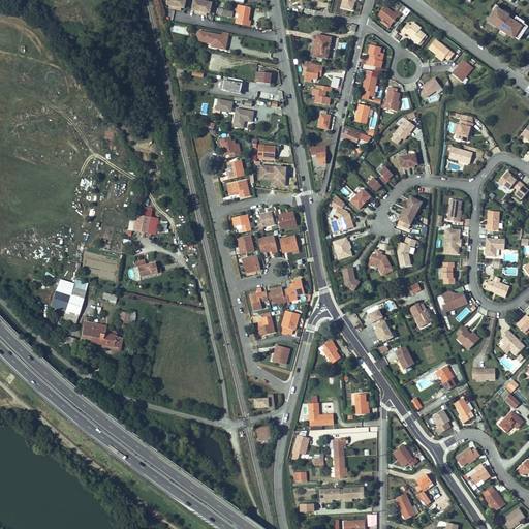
[(186,8),(187,0),(167,0),(167,2),(167,5),(169,5),(169,8),(181,10),(182,8),(186,8)]
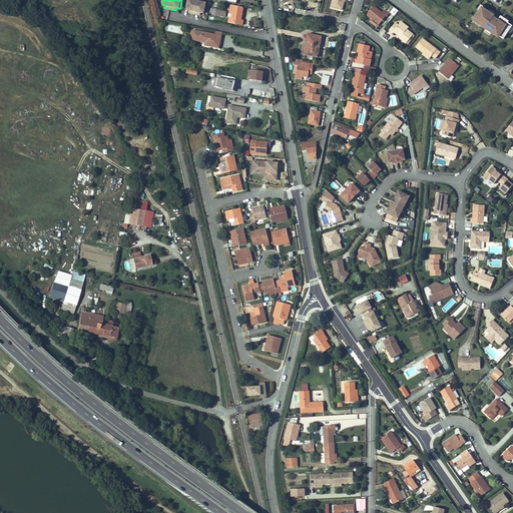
[(188,13),(200,16),(201,13),(205,13),(207,2),(196,0),(188,0),(186,10),(189,10),(188,13)]
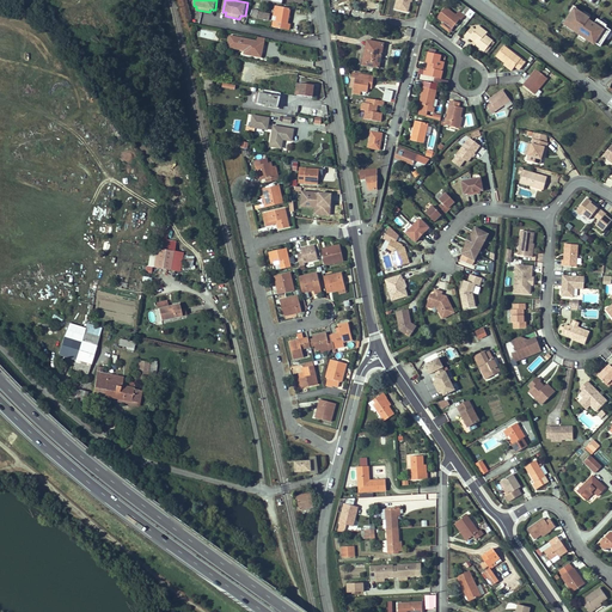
[(408,13),(410,0),(397,0),(395,10),(408,13)]
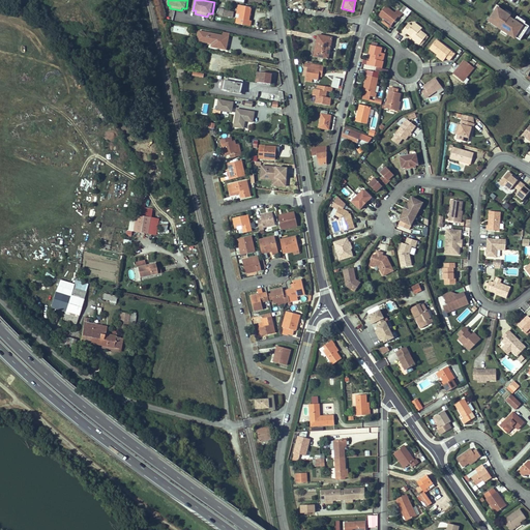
[(253,7),(238,5),(237,13),(241,13),(240,18),(251,20),(253,7)]
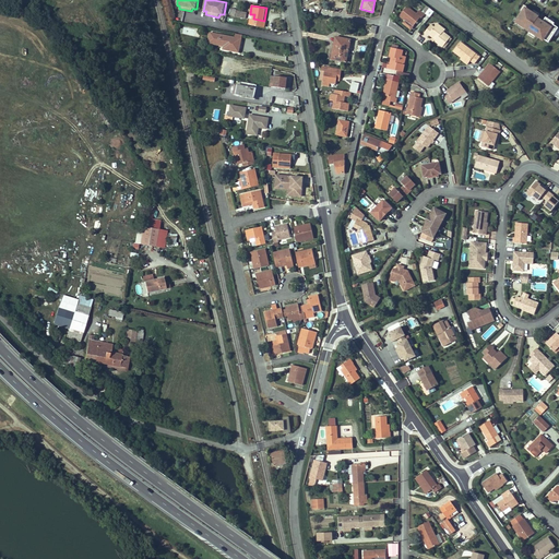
[(420,18),(424,14),(419,10),(416,13),(406,6),(399,15),(404,20),(413,26),(419,18),(420,18)]
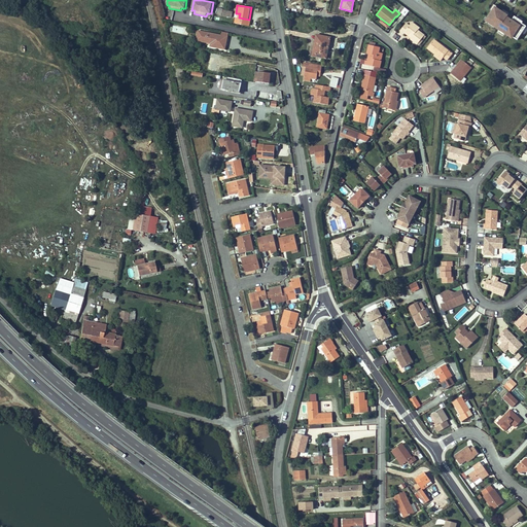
[(233,18),(234,11),(223,9),(223,8),(217,7),(216,14),(233,18)]
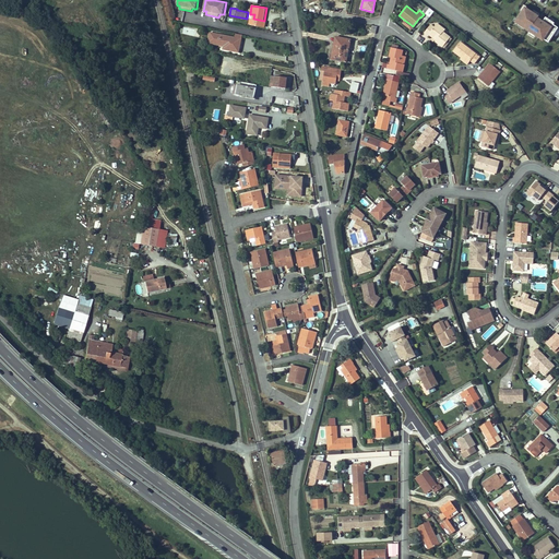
[(554,31),(525,11),(515,25),(544,45),(554,31)]
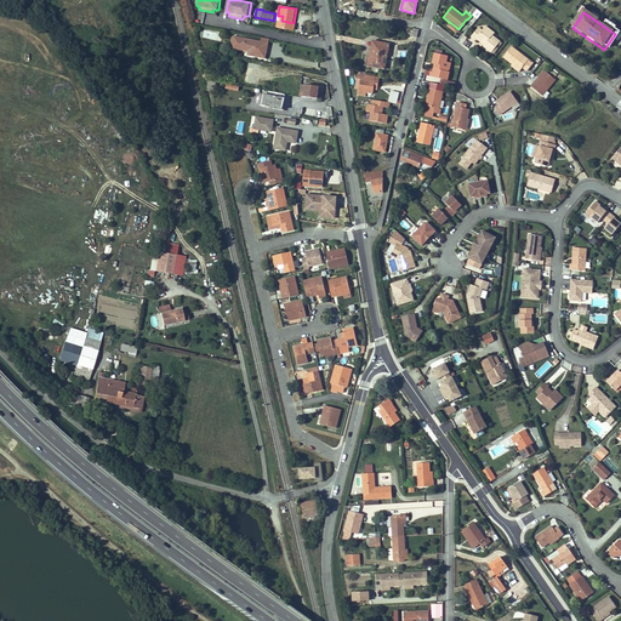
[(295,30),(296,24),(281,21),(278,21),(277,27),(295,30)]
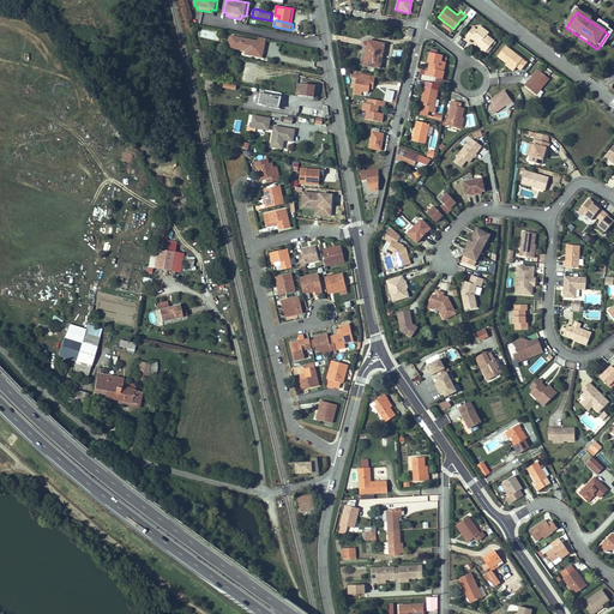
[(453,29),(444,22),(441,25),(450,32),(453,29)]
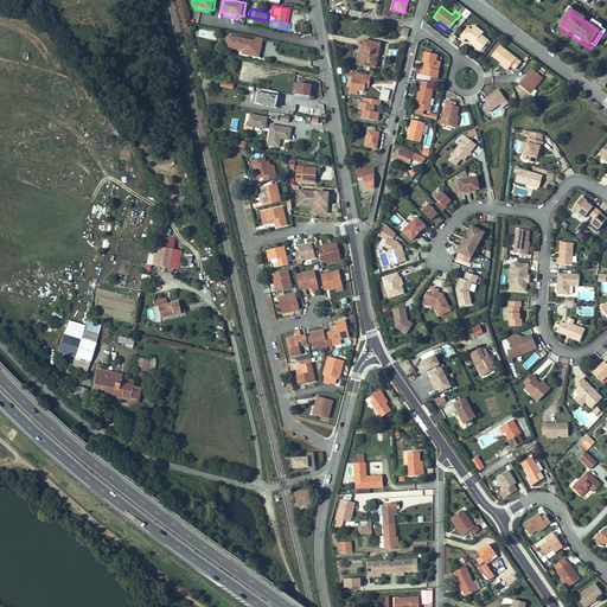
[(489,40),(481,34),(483,32),(474,25),(471,30),(467,26),(460,34),(464,38),(465,37),(467,34),(475,42),(473,43),(472,44),(480,51),(489,40)]
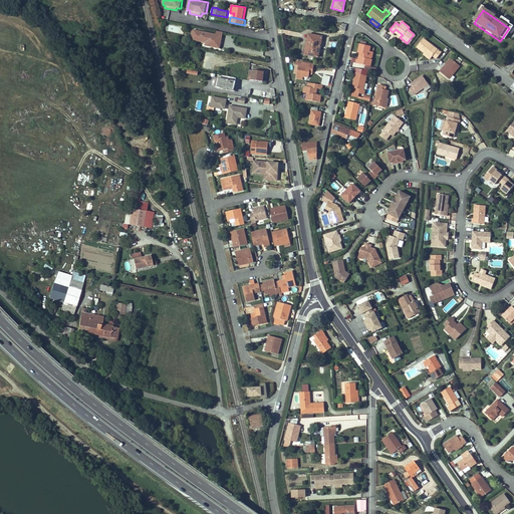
[(222,40),(223,36),(222,36),(216,35),(194,30),(193,35),(198,36),(197,39),(206,41),(205,45),(220,48),(221,40),(222,40)]
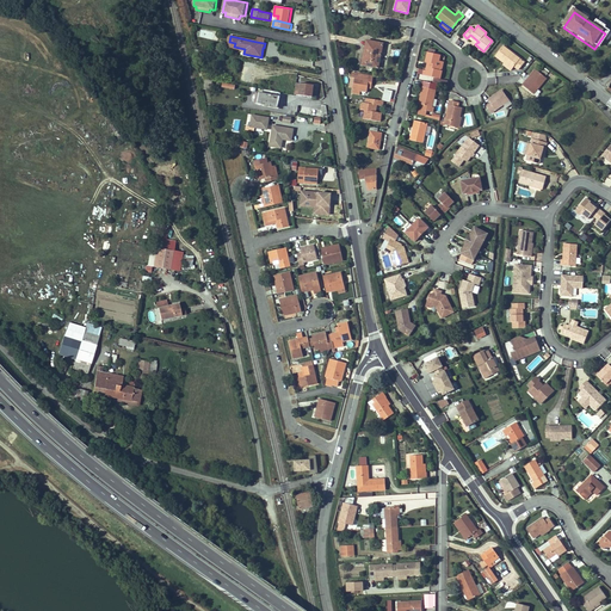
[(377,68),(382,43),(368,41),(364,59),(363,59),(360,65),(377,68)]
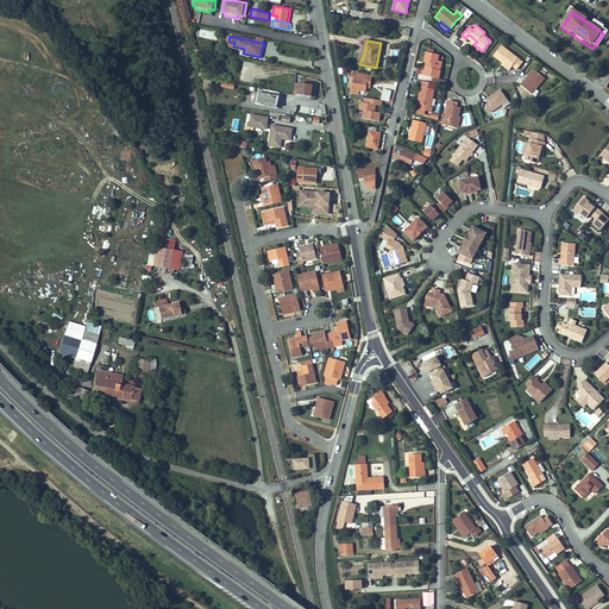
[(522,62),(501,45),(494,55),(502,62),(510,68),(512,66),(516,69),(522,62)]
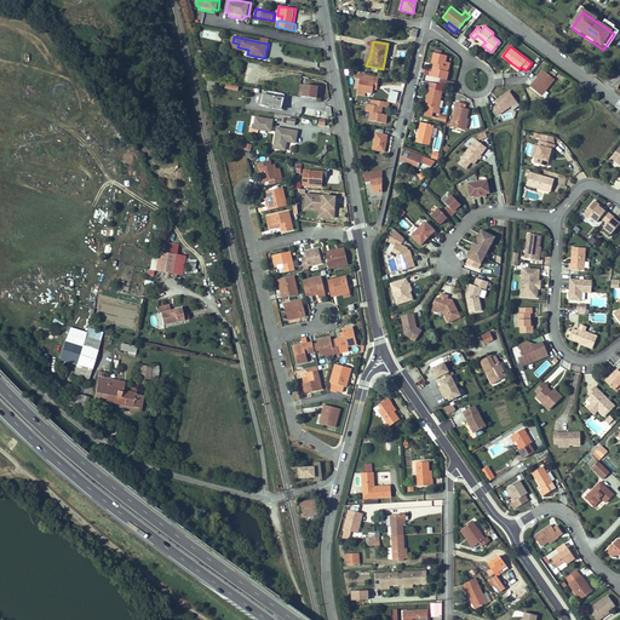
[(446,81),(447,72),(445,72),(446,67),(443,65),(443,63),(445,63),(445,62),(446,56),(434,53),(431,63),(435,64),(435,67),(434,65),(431,72),(430,72),(428,76),(446,81)]
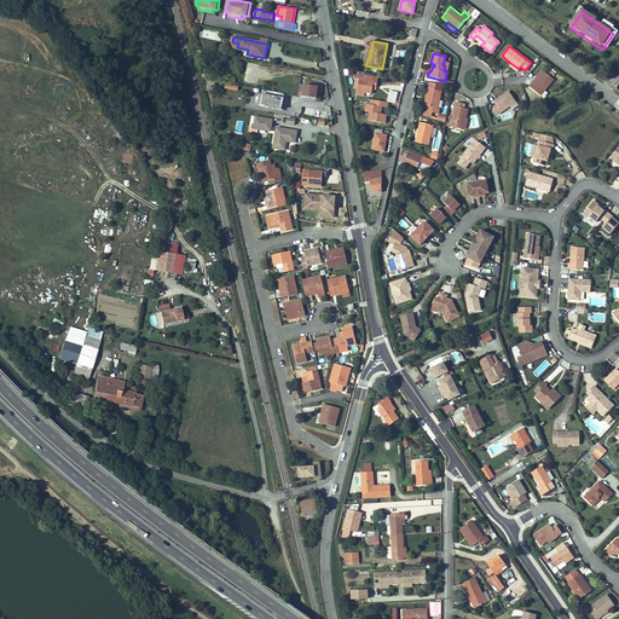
[(255,64),(248,62),(244,81),(254,84),(256,68),(255,68),(255,64)]
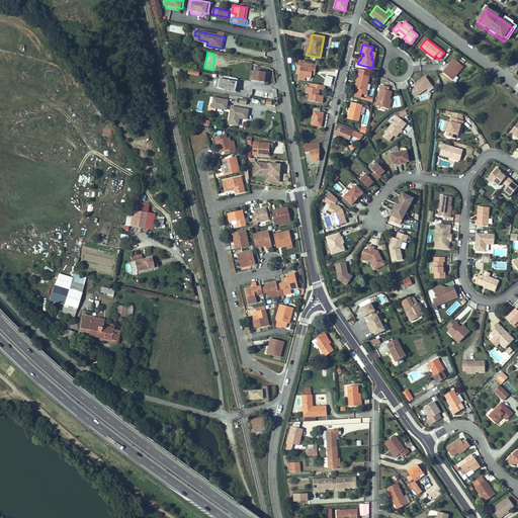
[(452,79),(462,65),(455,59),(450,65),(447,69),(445,68),(442,71),(452,79)]
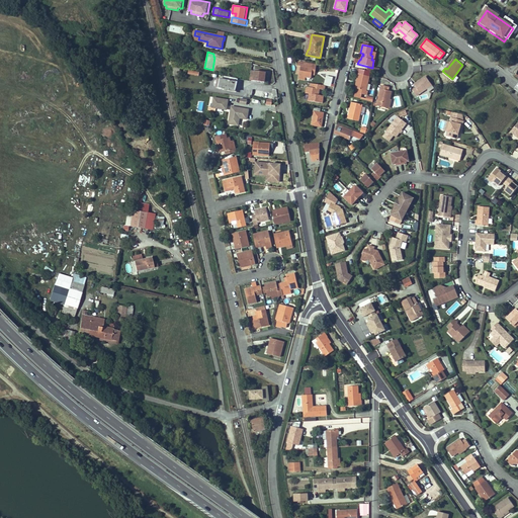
[(315,76),(317,64),(297,61),(296,74),(299,74),(298,79),(305,80),(306,77),(312,78),(312,75),(315,76)]
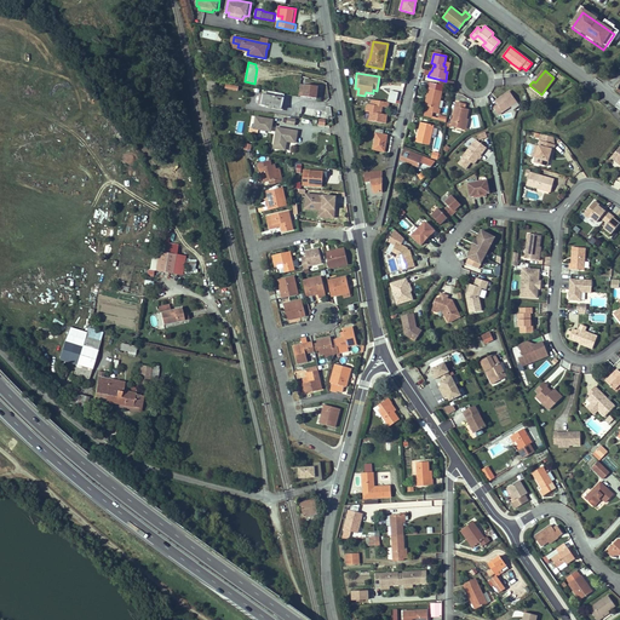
[(319,98),(320,86),(302,84),(299,96),(319,98)]
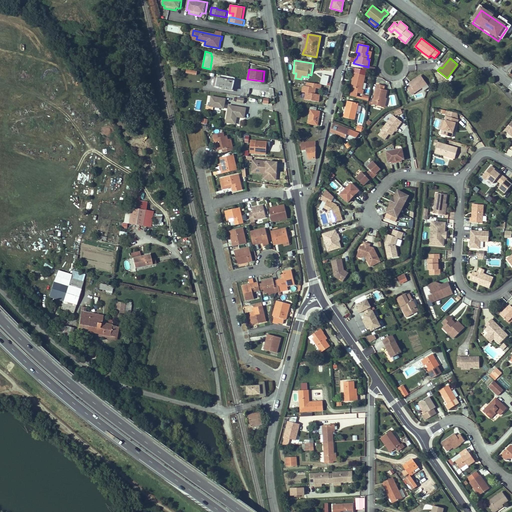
[(363,89),(366,75),(354,73),(350,88),(351,88),(351,92),(358,93),(359,88),(363,89)]
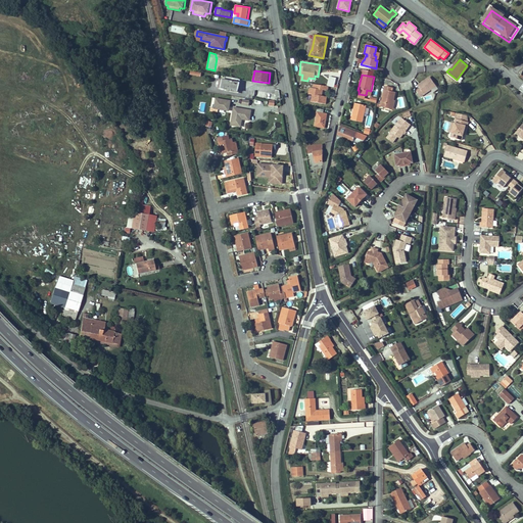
[(336,78),(329,76),(327,86),(334,87),(336,78)]
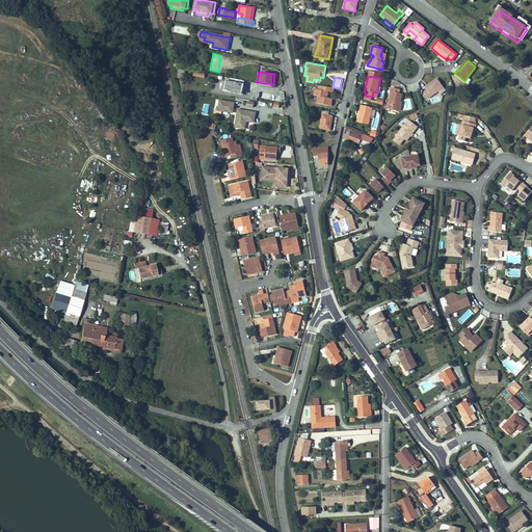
[(241,94),(244,81),(229,78),(229,81),(227,90),(241,94)]
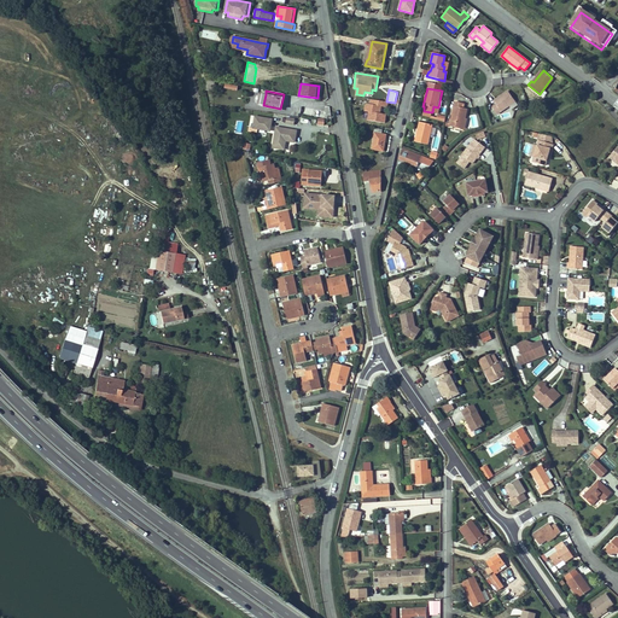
[(516,101),(509,93),(505,95),(503,94),(494,101),(496,105),(493,109),(496,115),(516,101)]
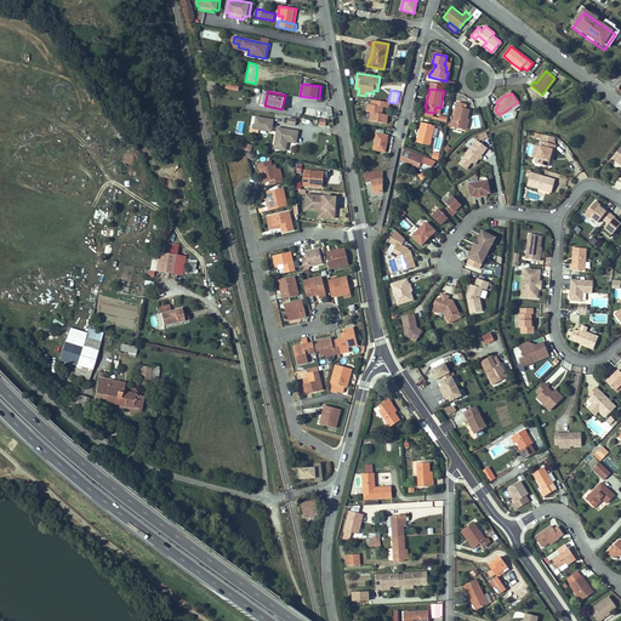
[(387,124),(388,114),(382,114),(383,108),(385,108),(385,107),(389,107),(389,102),(372,100),(372,104),(369,104),(366,106),(365,112),(370,112),(369,121),(387,124)]
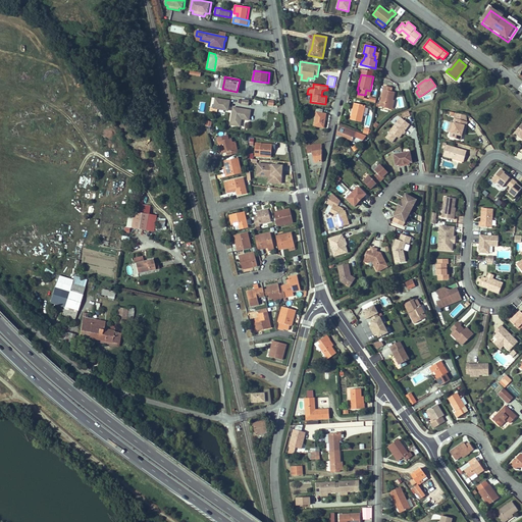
[(394,100),(396,92),(393,91),(393,88),(384,86),(380,106),(387,108),(389,99),(394,100)]
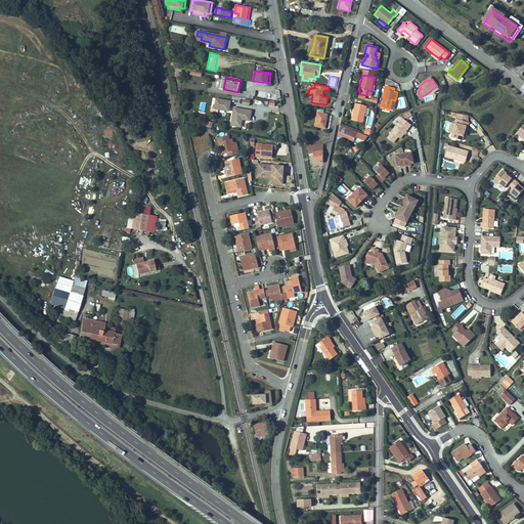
[(216,98),(215,108),(230,112),(231,100),(216,98)]
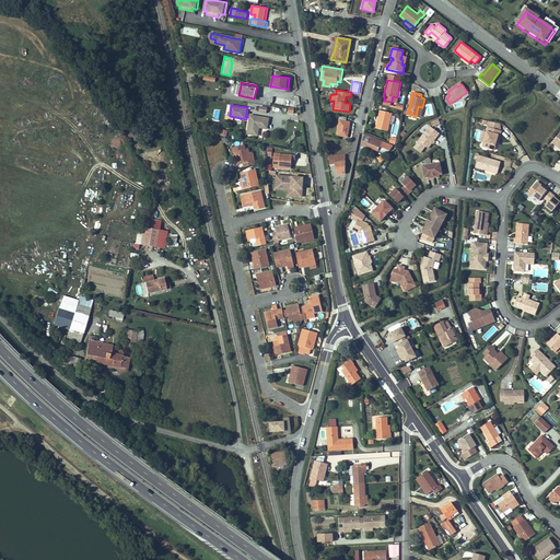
[(374,128),(388,131),(393,113),(378,109),(374,128)]
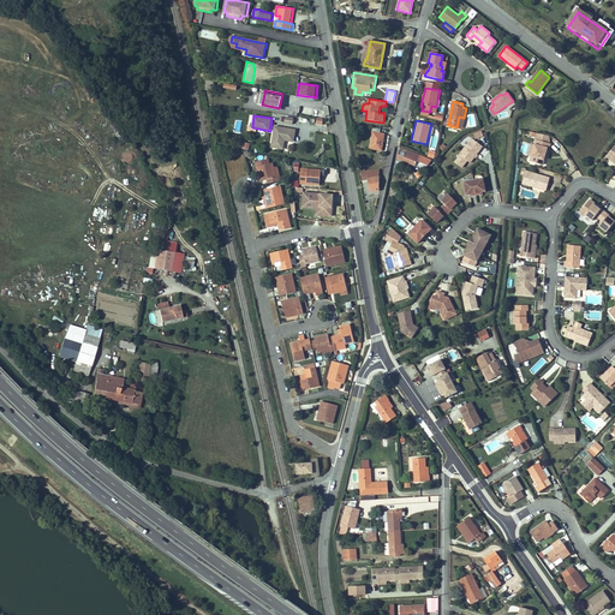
[(279,148),(282,129),(275,127),(272,147),(279,148)]
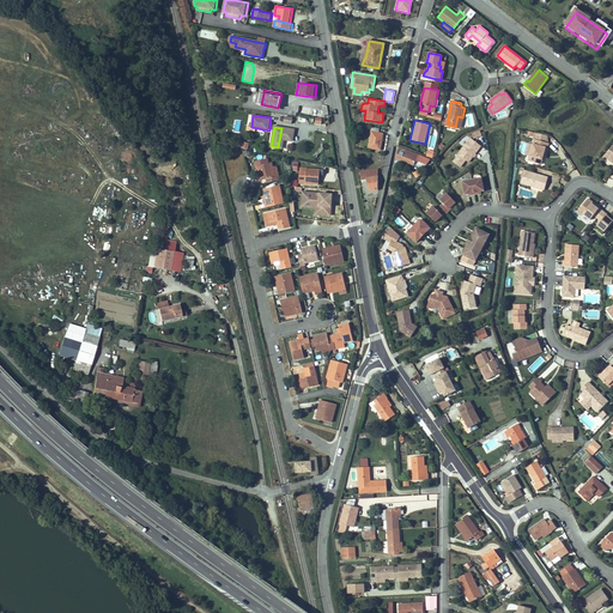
[(292,140),(293,129),(281,128),(278,147),(281,147),(284,139),(292,140)]
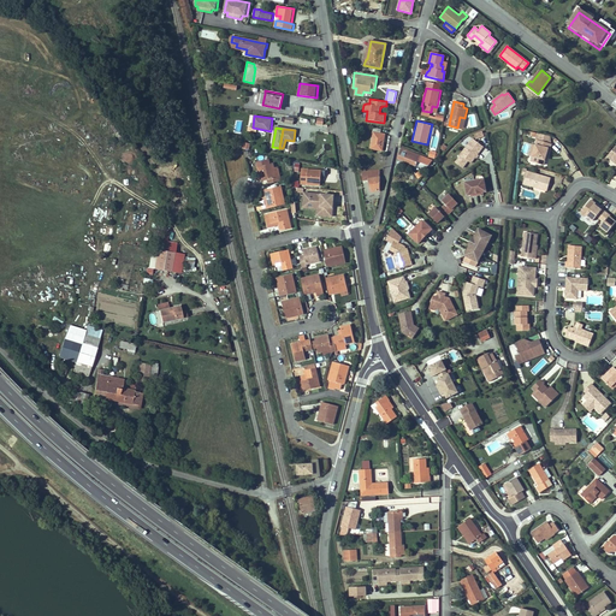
[(381,150),(384,135),(380,134),(380,130),(373,129),(372,134),(373,134),(371,148),(381,150)]
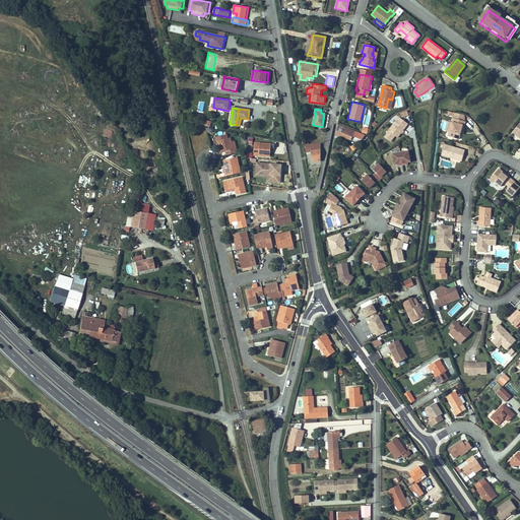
[(449,132),(448,136),(459,139),(462,129),(464,130),(466,121),(465,121),(464,115),(448,111),(447,116),(453,117),(451,122),(449,121),(446,131),(449,132)]
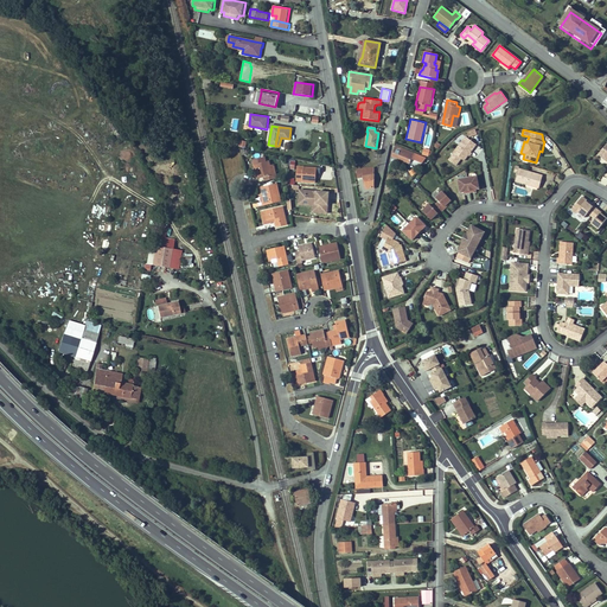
[(461,158),(465,160),(477,145),(465,135),(458,145),(453,152),(448,159),(455,165),(461,158)]
